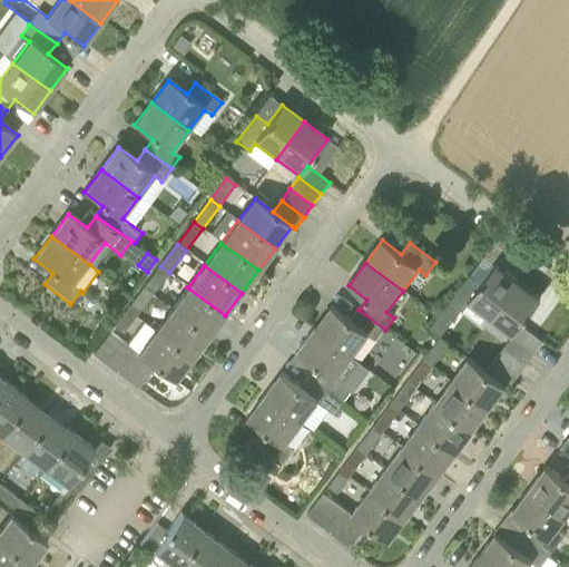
[(144,289),(153,295),(169,273),(160,266),(144,289)]
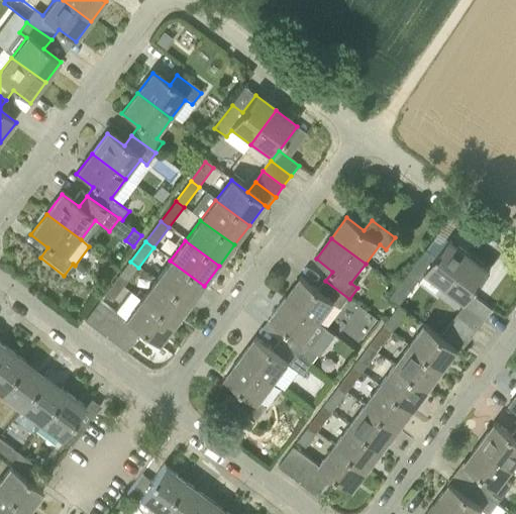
[(425,276),(444,290),(470,257),(449,241),(436,258),(426,250),(408,274),(420,283),(425,276)]
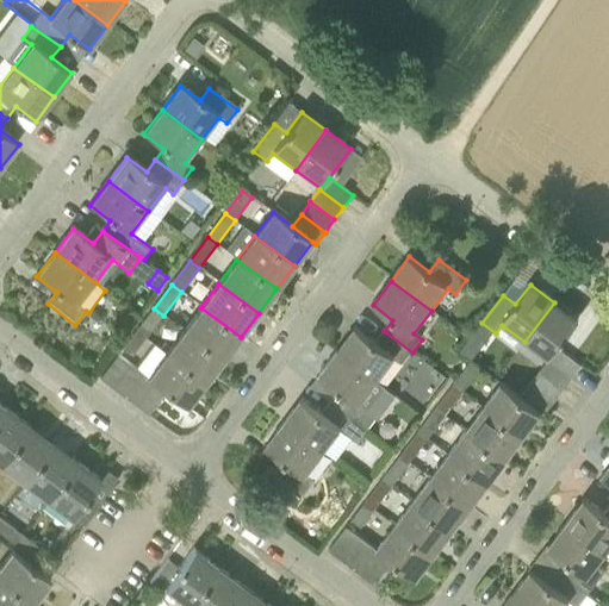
[(550,361),(558,349),(579,320),(554,303),(524,342),(550,361)]
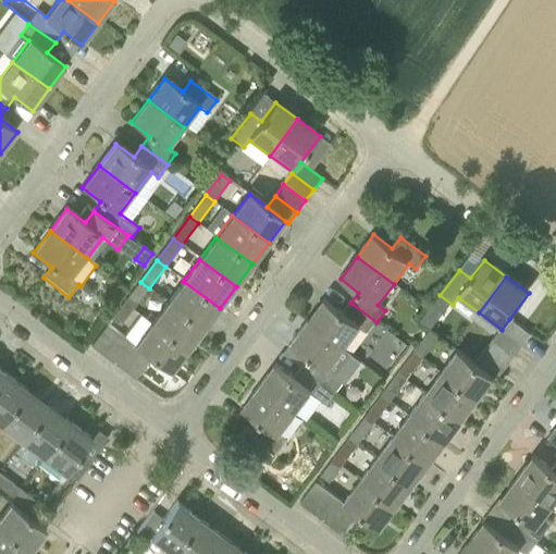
[(205,329),(220,308),(183,281),(167,303),(205,329)]
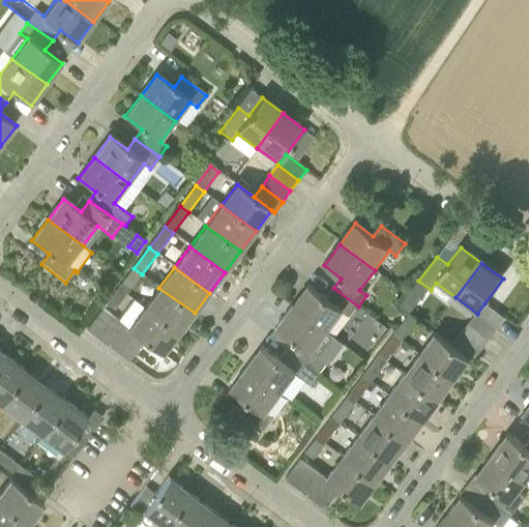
[(118,289),(126,295),(142,274),(134,268),(118,289)]
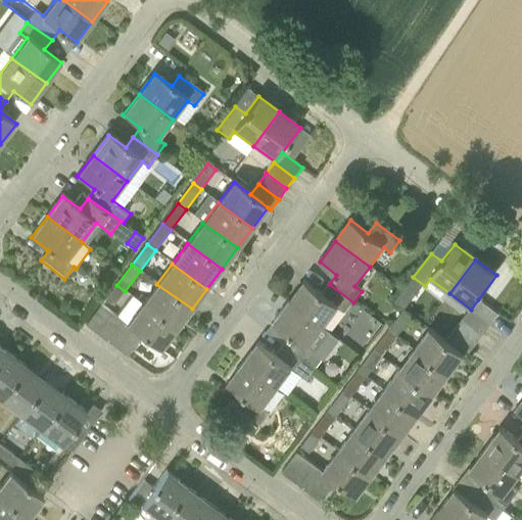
[(289,302),(324,328),(338,309),(344,314),(353,302),(329,284),(322,294),(304,281),(289,302)]
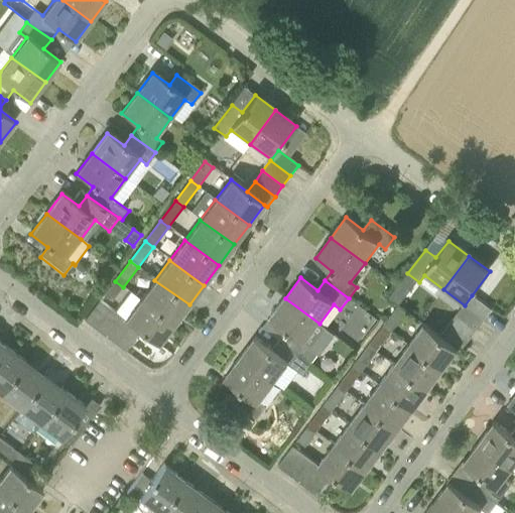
[(139,300),(173,325),(189,304),(154,280),(140,299),(139,300)]
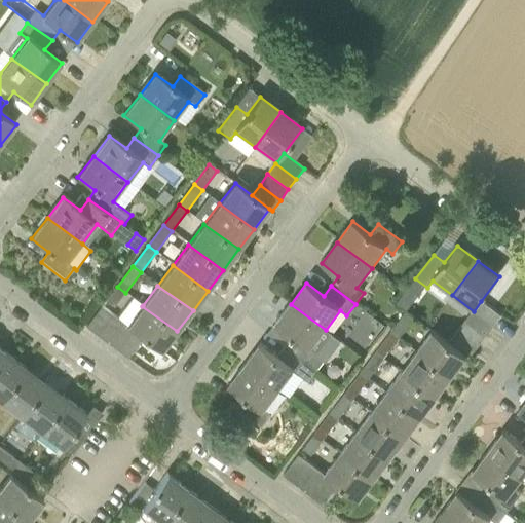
[(125,293),(117,287),(106,302),(114,308),(125,293)]
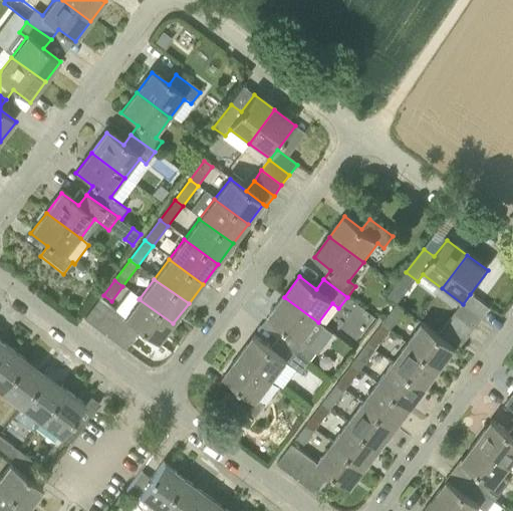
[(470,294),(463,304),(462,304),(482,319),(490,309),(470,294)]
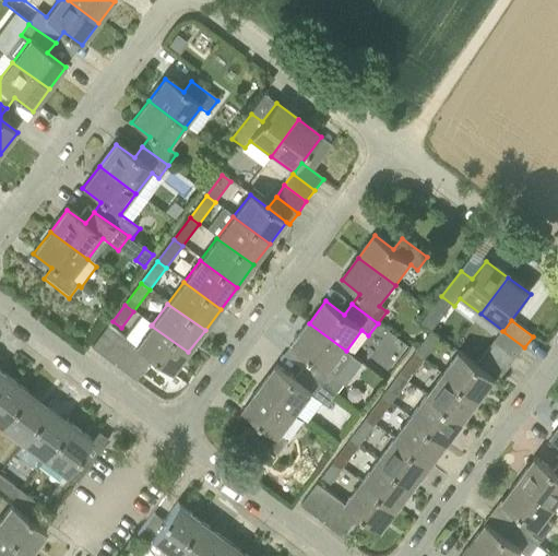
[(303,369),(329,388),(337,377),(330,371),(346,351),(309,323),(293,345),(311,359),(303,369)]
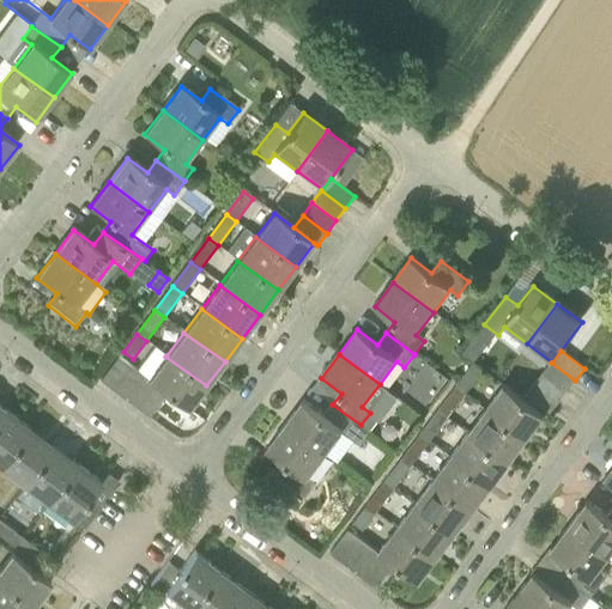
[(206,385),(165,357),(147,381),(156,385),(168,395),(188,410),(206,385)]
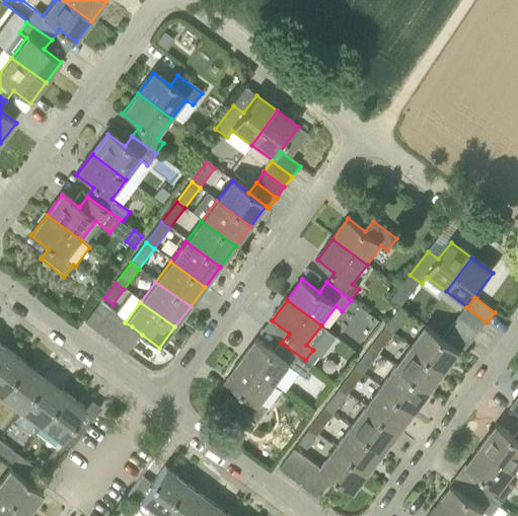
[(95,332),(111,311),(100,303),(85,323),(95,332)]
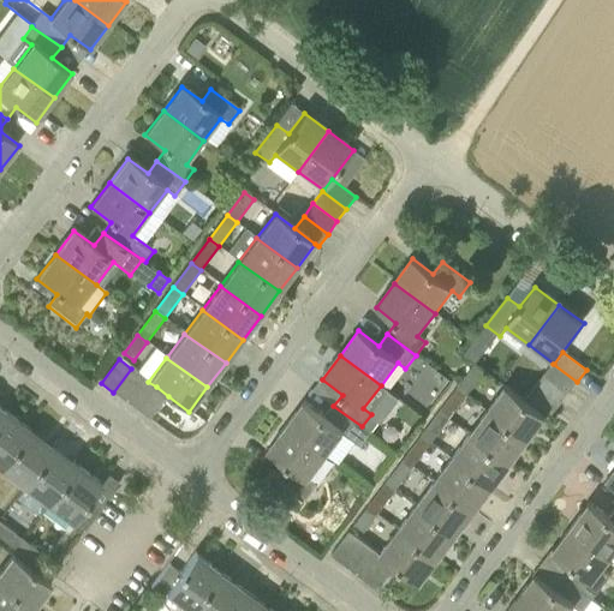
[(577,382),(553,364),(543,376),(567,395),(577,382)]
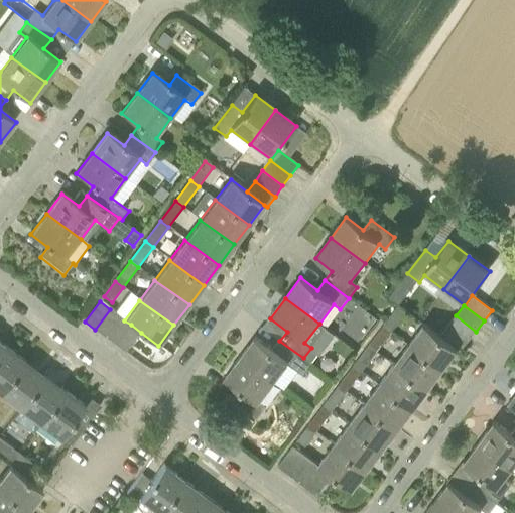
[(384,327),(392,333),(407,312),(399,306),(384,327)]
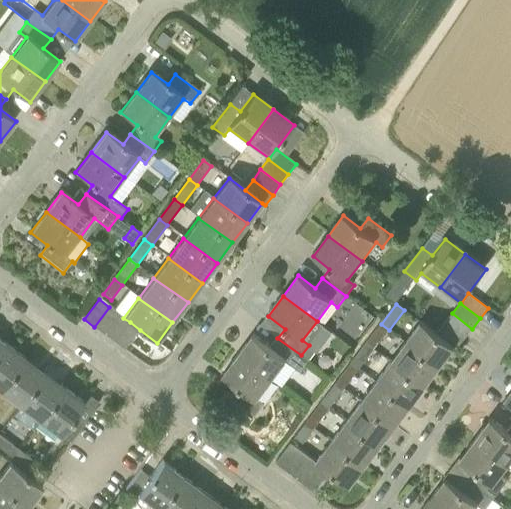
[(109,307),(94,327),(105,335),(120,315),(109,307)]
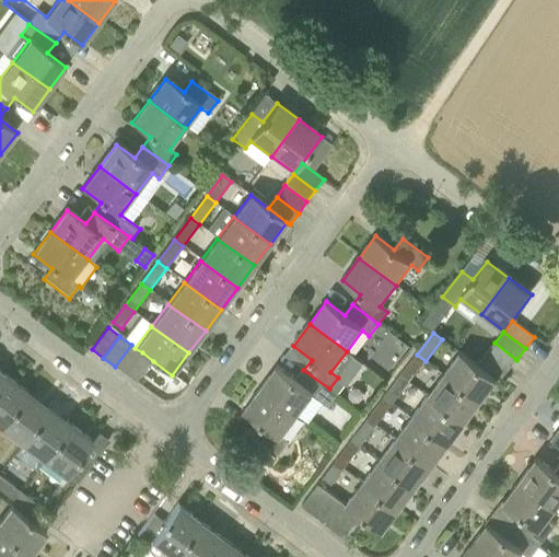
[(516,360),(495,343),(487,355),(509,371),(516,360)]
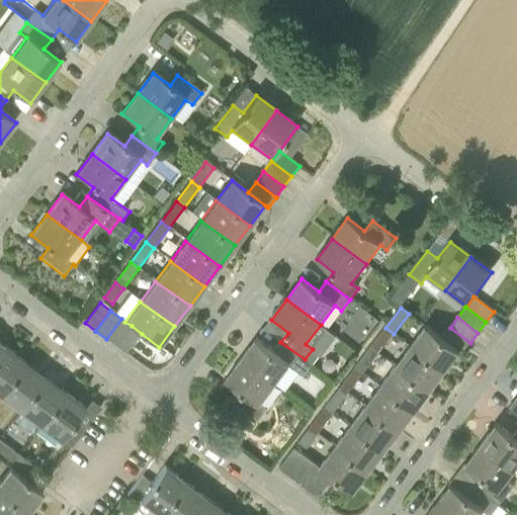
[(121,319),(106,339),(116,346),(132,326),(124,322),(121,319)]
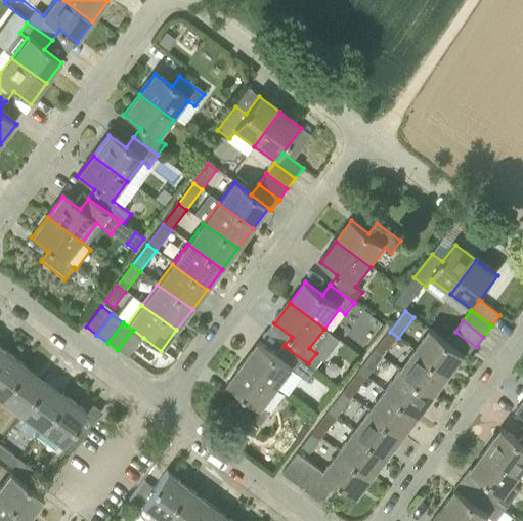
[(133,330),(118,350),(128,358),(143,338),(133,330)]
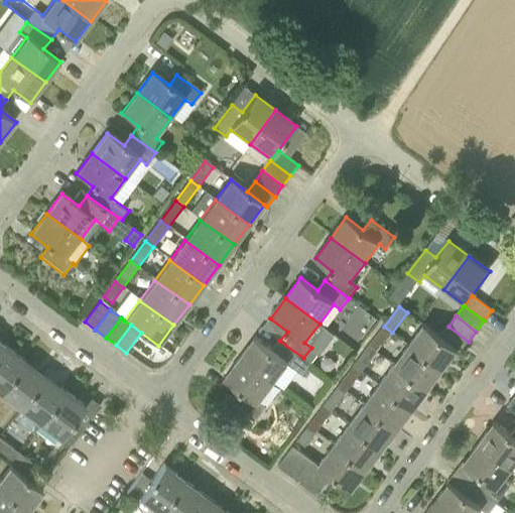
[(458,350),(440,337),(424,325),(408,345),(442,370),(458,350)]
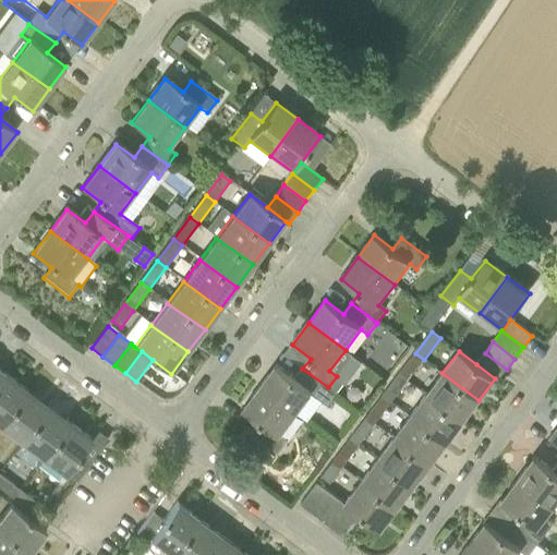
[(398,375),(408,382),(424,360),(415,353),(398,375)]
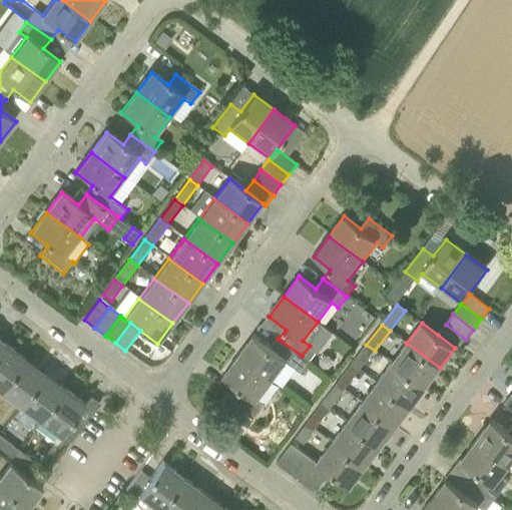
[(446,325),(438,335),(455,348),(458,350),(466,340),(446,325)]
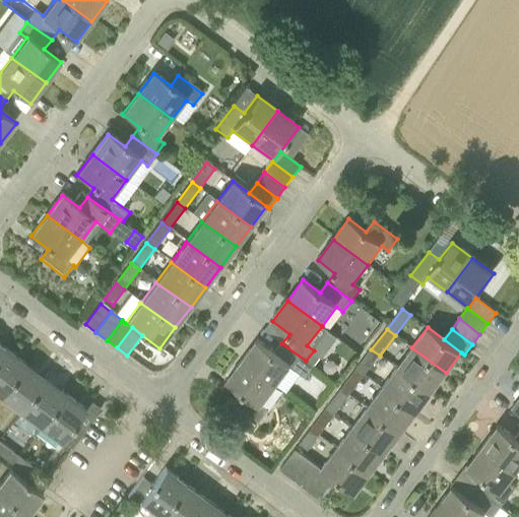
[(242,362),(276,387),(290,368),(298,373),(306,361),(281,343),(274,353),(257,340),(242,362)]
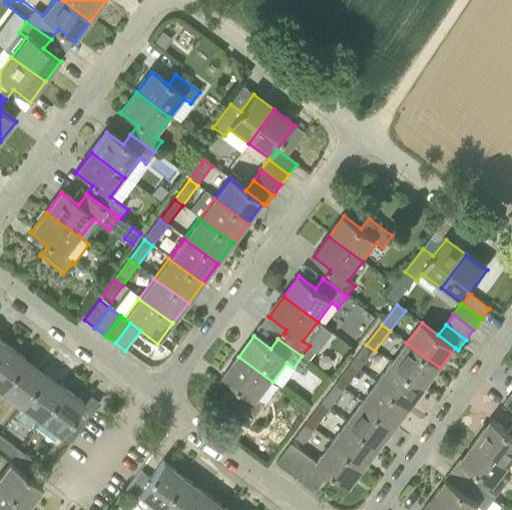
[(425,388),(440,368),(406,343),(392,363),(425,388)]
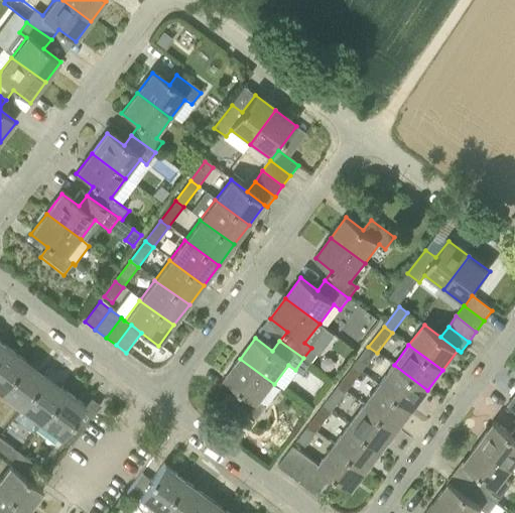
[(0,353),(0,394),(25,362),(5,347),(0,353)]
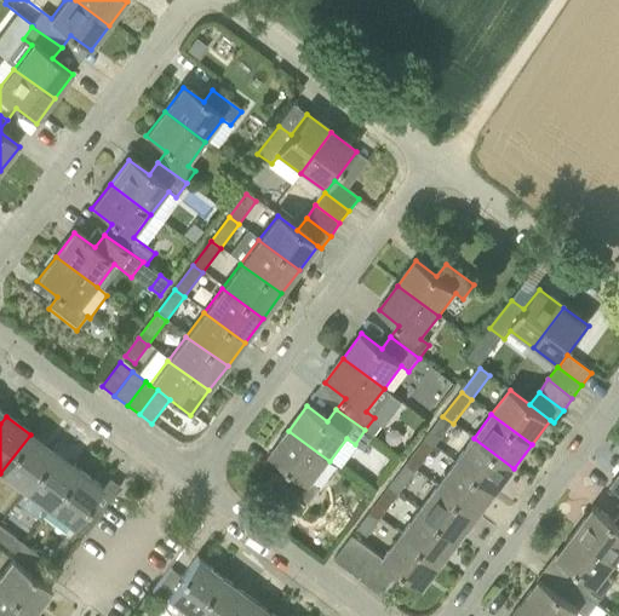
[(425,441),(435,448),(453,424),(442,416),(425,441)]
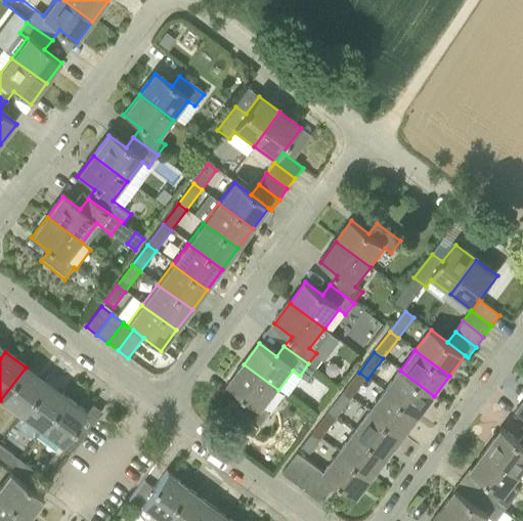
[(237,408),(261,426),(270,415),(264,409),(278,390),(244,364),(228,385),(246,398),(237,408)]
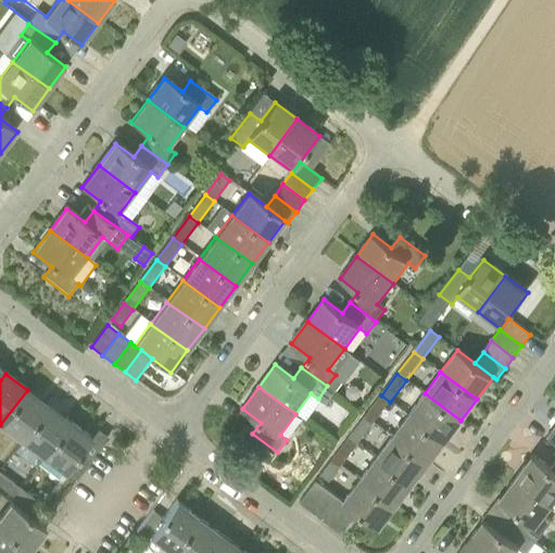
[(0,425),(22,441),(49,406),(27,390),(0,425)]
